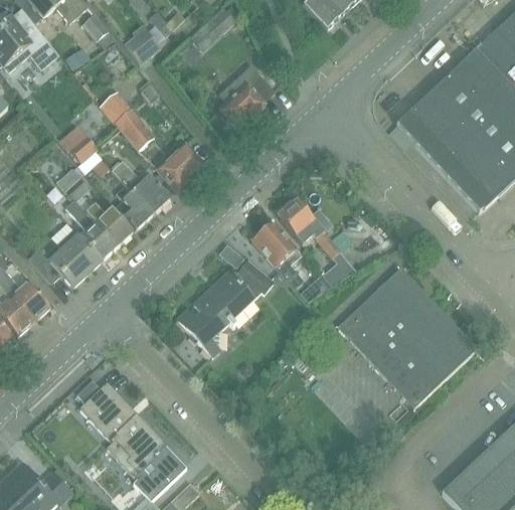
[(27,0),(35,8),(42,17),(54,7),(68,23),(88,7),(80,0),(27,0)]
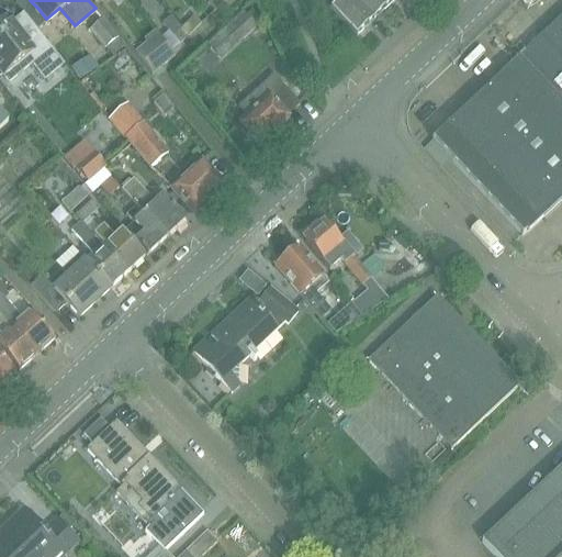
[(374,15),(359,0),(335,0),(330,4),(356,32),(374,15)]
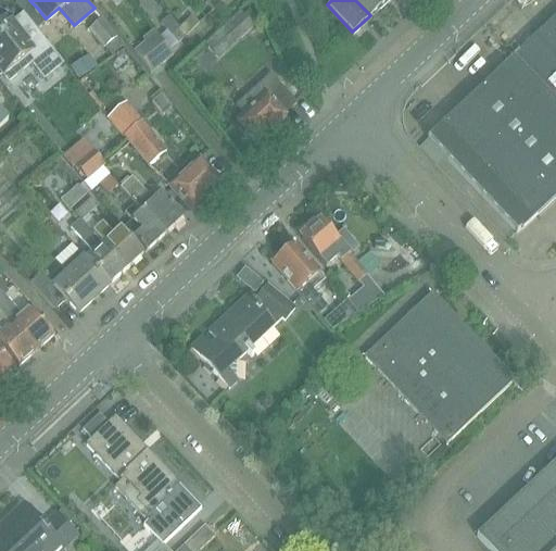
[(355,0),(370,15),(386,0),(355,0)]
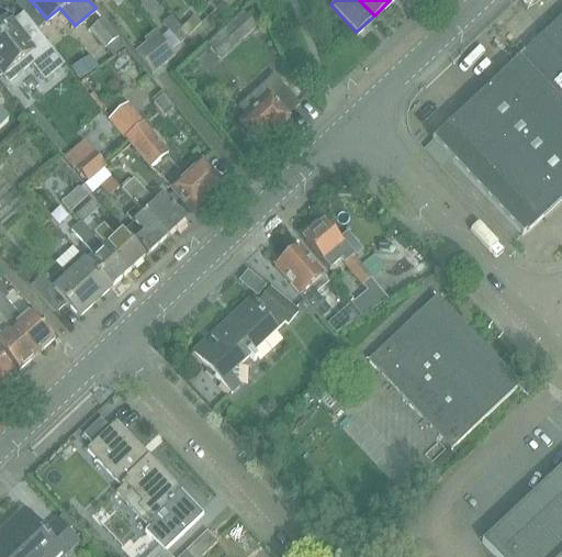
[(44,76),(64,60),(24,11),(12,21),(11,20),(8,22),(4,17),(0,19),(0,68),(3,73),(4,71),(9,78),(32,59),(44,76)]
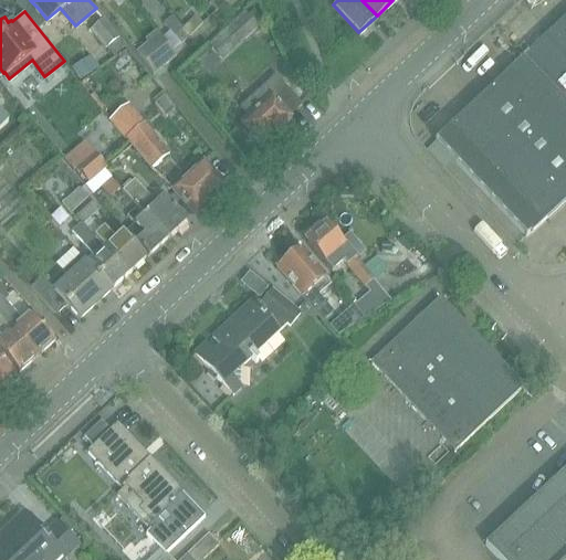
[(247,11),(229,27),(240,39),(258,22),(247,11)]
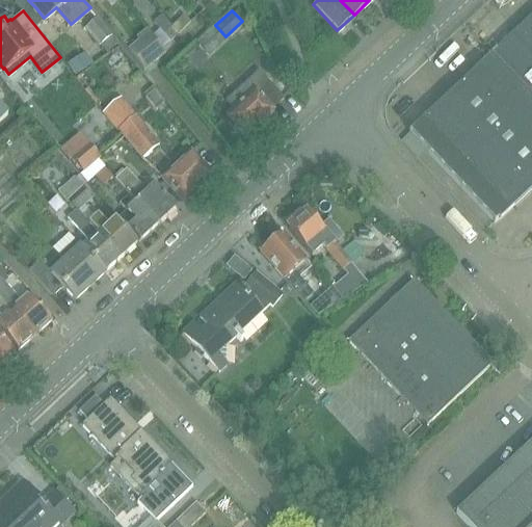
[(190,19),(183,11),(174,21),(180,28),(190,19)]
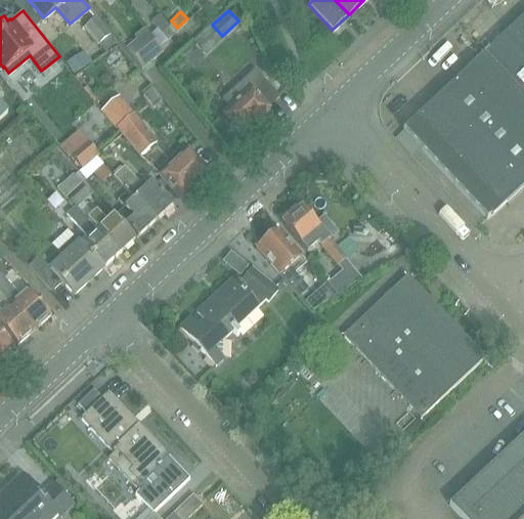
[(523,11),(483,51),(523,94),(523,11)]
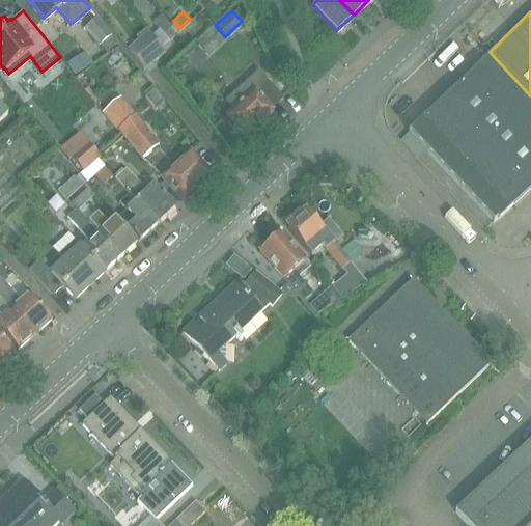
[(152,20),(163,30),(170,23),(160,12),(152,20)]
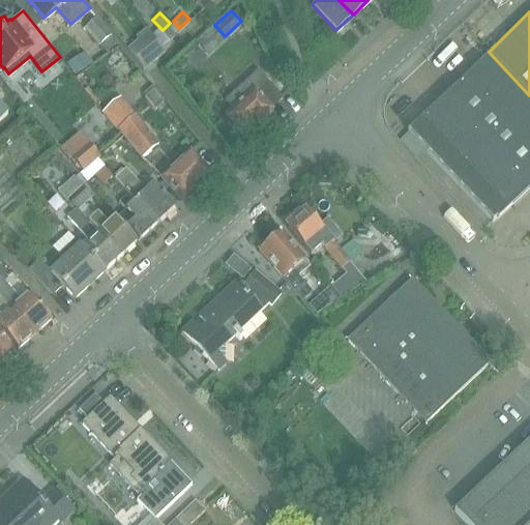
[(97,16),(85,25),(98,41),(111,32),(97,16)]
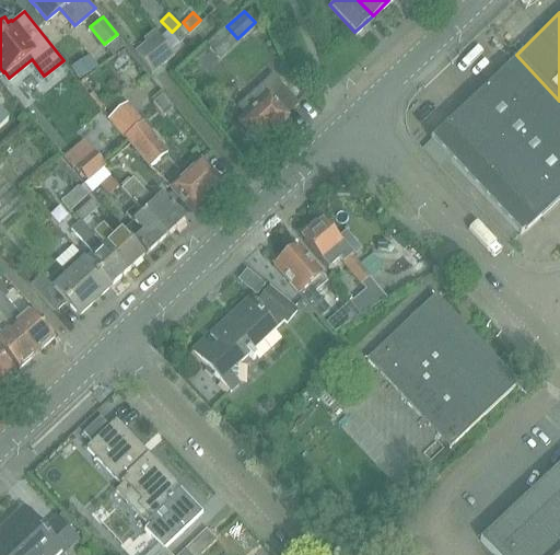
[(189,30),(183,22),(172,32),(179,39),(189,30)]
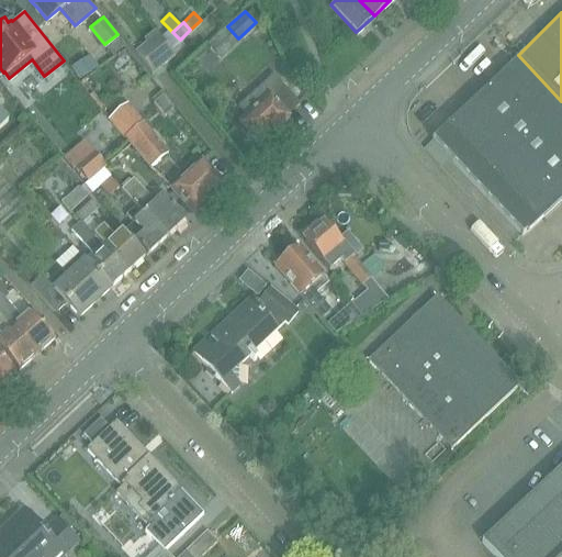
[(158,31),(138,47),(135,49),(153,70),(175,51),(158,31)]
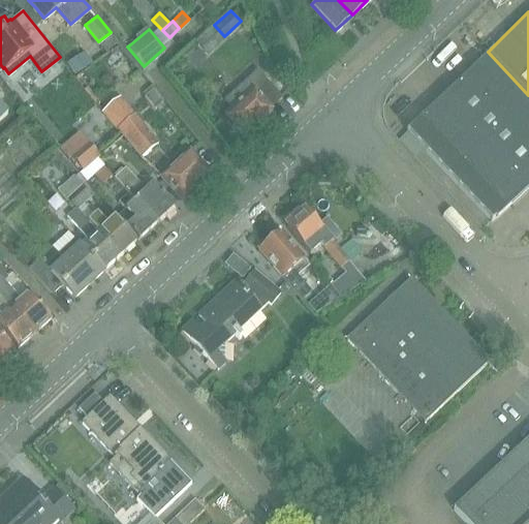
[(528,182),(528,95),(488,52),(406,128),(407,129),(407,128),(491,217),(491,218),(528,182)]
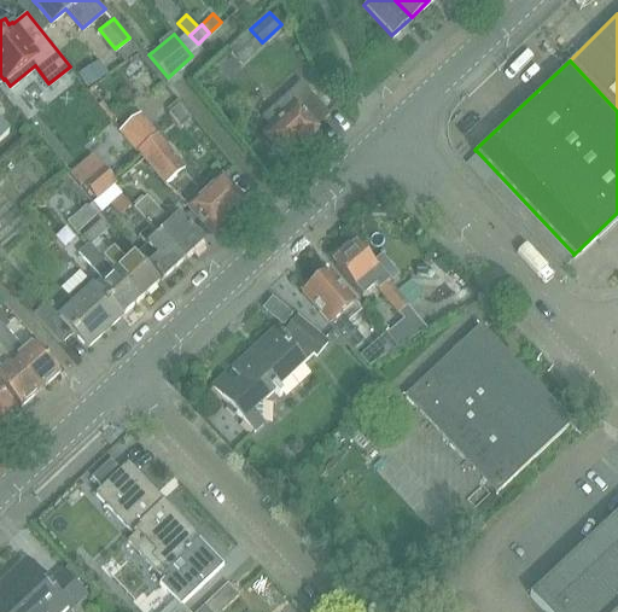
[(301,79),(262,114),(272,123),(262,132),(284,156),(298,141),(301,144),(304,140),(309,140),(315,135),(314,130),(318,127),(315,123),(330,110),(301,79)]
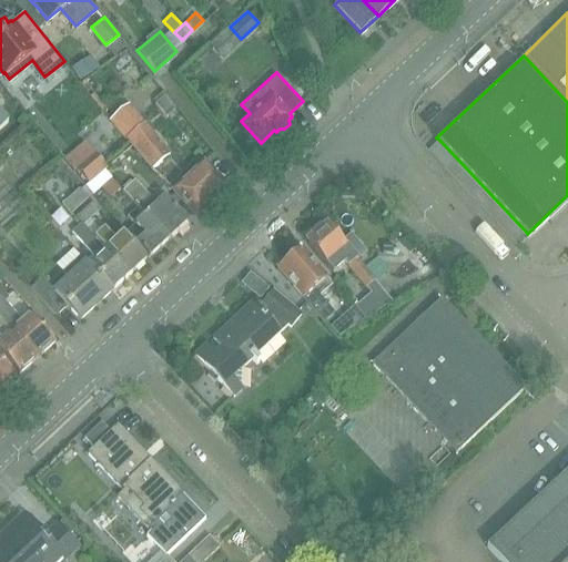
[(152,165),(170,152),(129,101),(110,116),(125,135),(127,134),(152,165)]
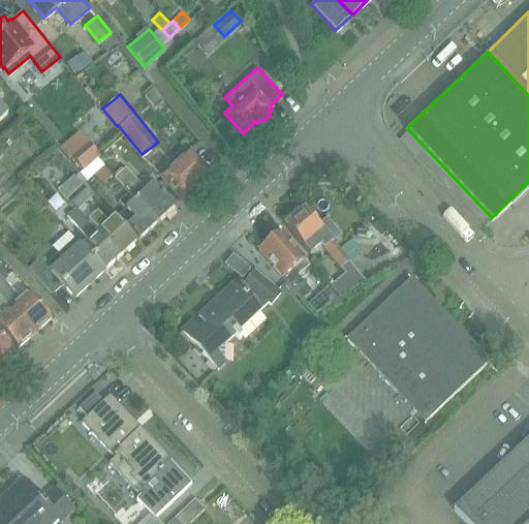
[(88,140),(71,153),(83,168),(100,154),(88,140)]
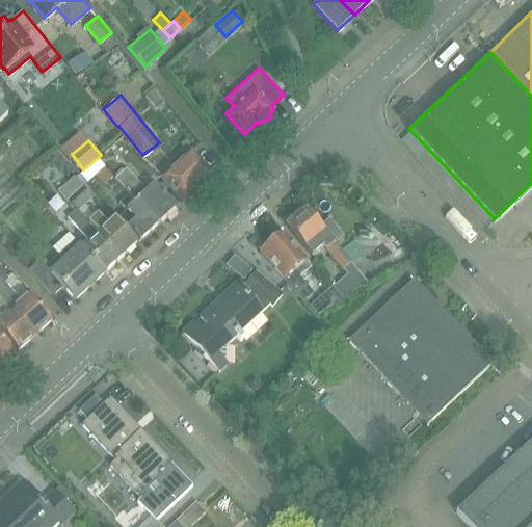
[(191,150),(163,176),(183,198),(211,172),(191,150)]
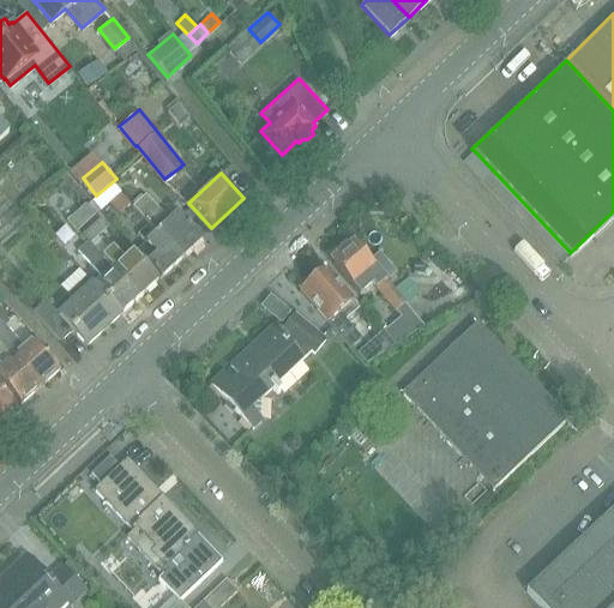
[(169,217),(145,191),(133,203),(181,256),(203,236),(188,221),(178,209),(169,217)]
